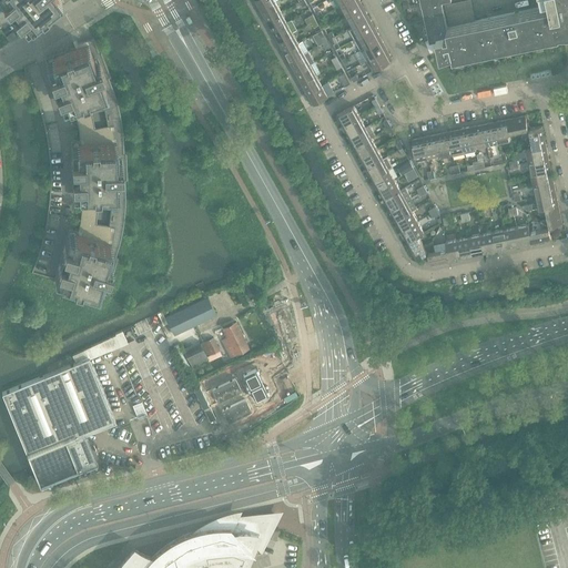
[(11,0),(12,0),(20,10),(24,16),(31,24),(60,0),(11,0)]
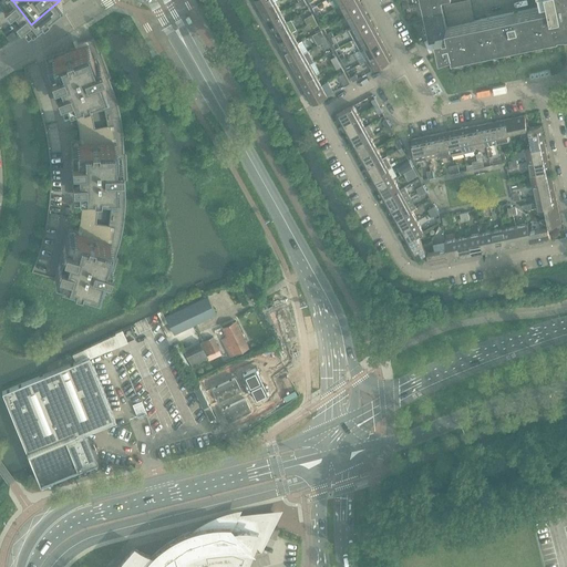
[(253,0),(259,10),(275,1),(276,0),(253,0)]
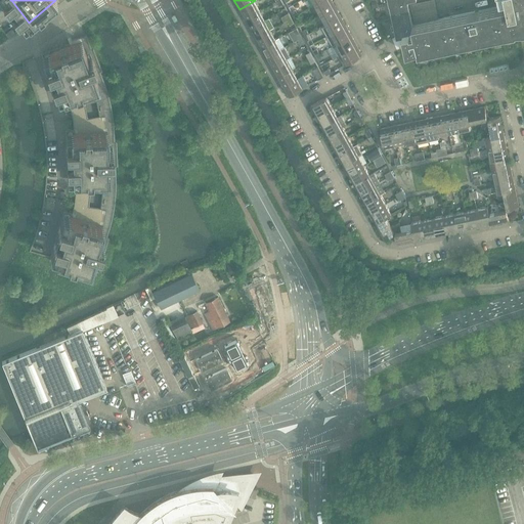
[(331,0),(323,0),(315,5),(320,15),(336,6),(331,0)]
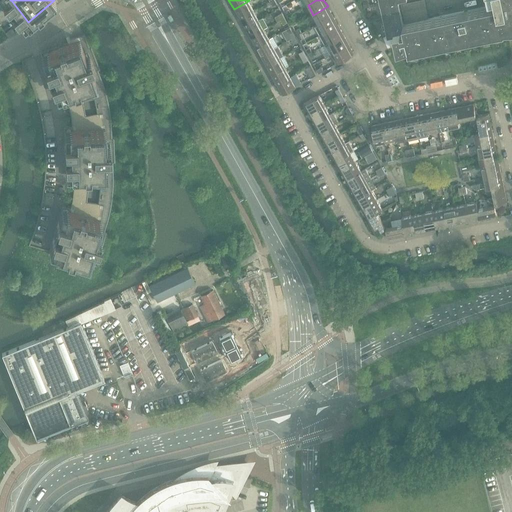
[(495,0),(496,4),(403,25),(398,1),(404,0),(379,0),(380,5),(381,5),(387,37),(394,36),(397,52),(408,50),(409,53),(504,33),(504,32),(511,30),(511,0),(488,0),(489,2),(495,0)]
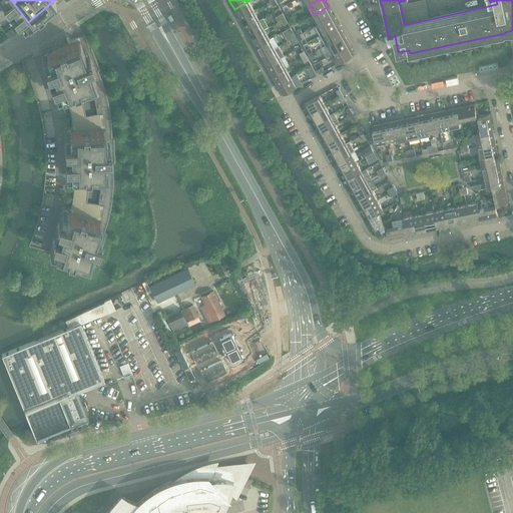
[(248,1),(234,9),(239,19),(253,11),(248,1)]
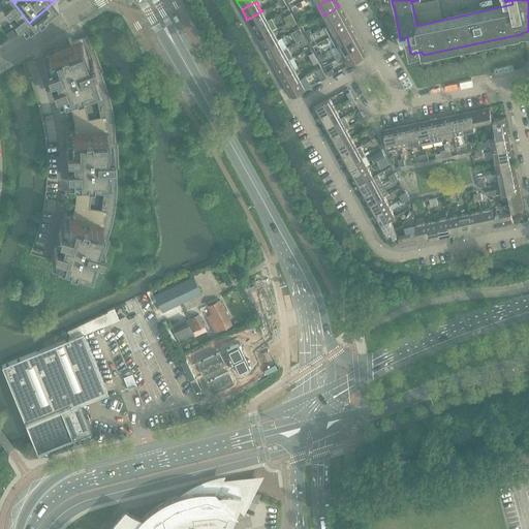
[(339,6),(323,16),(329,25),(344,17),(339,6)]
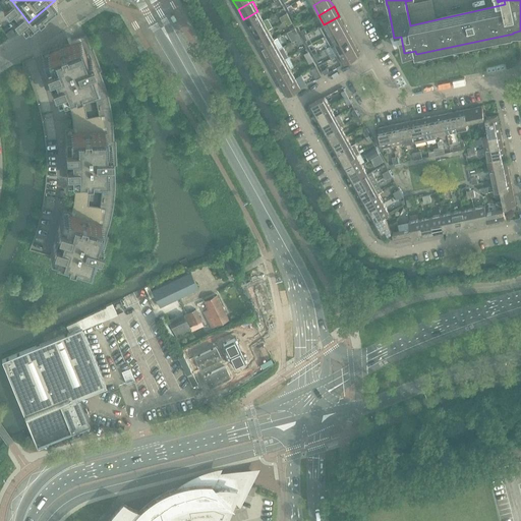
[(257,11),(243,19),(248,29),(264,20),(257,11)]
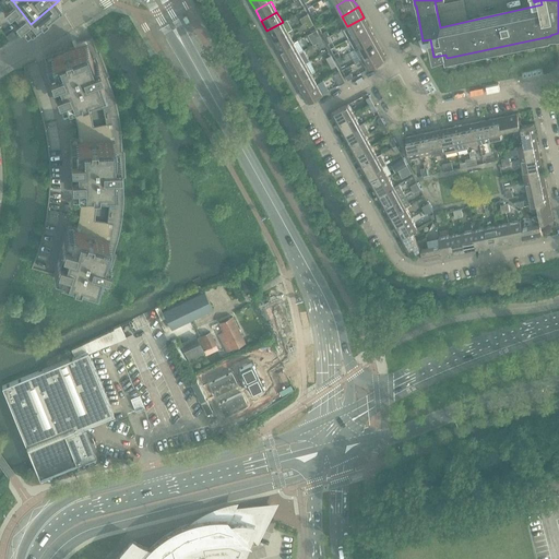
[(353,36),(369,27),(364,18),(347,26),(344,28),(351,38),(353,37),(353,36)]
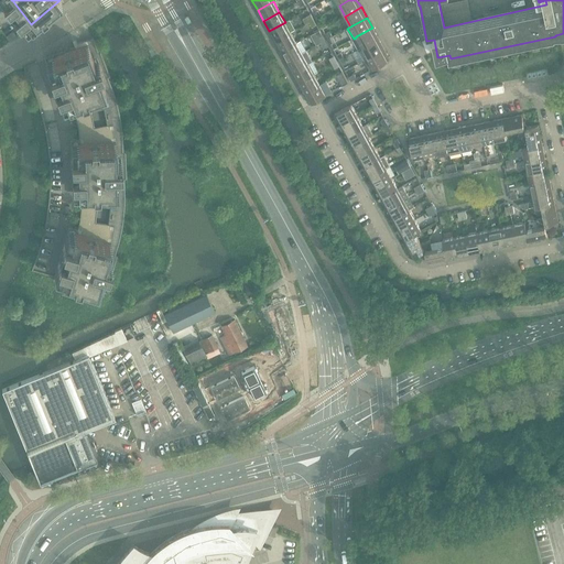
[(290,19),(285,22),(269,31),(274,42),(291,33),(291,32),(295,30),(290,19)]
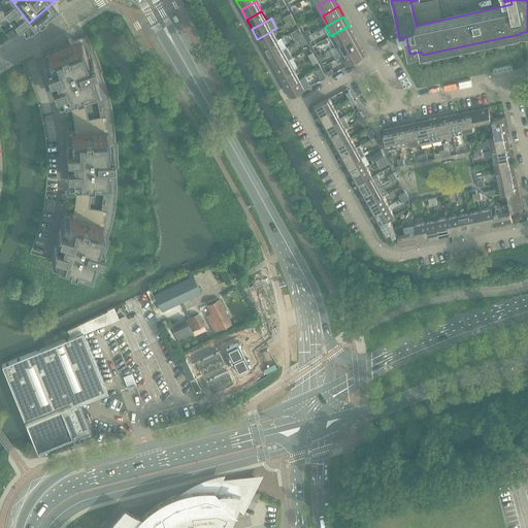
[(349,26),(333,34),(333,35),(339,44),(354,36),(349,26)]
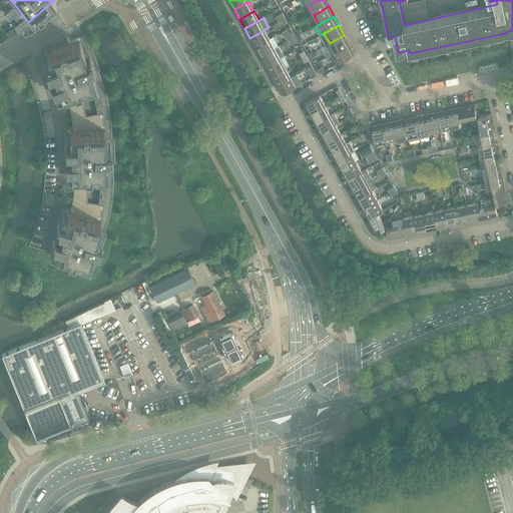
[(11,29),(6,33),(9,37),(14,33),(11,29)]
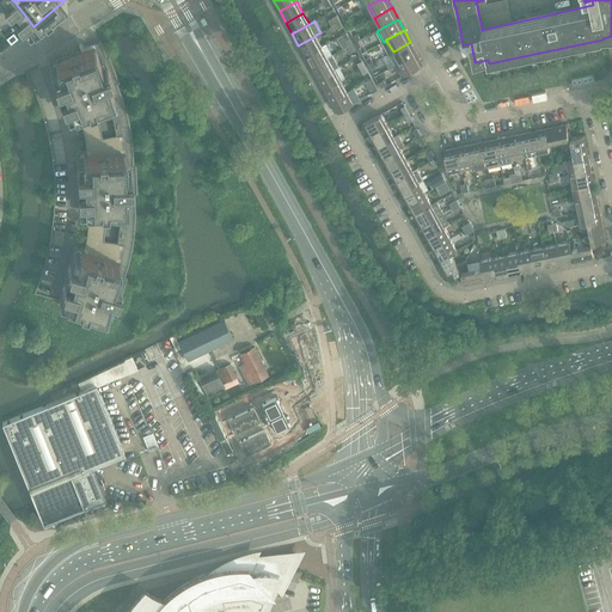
[(316,36),(298,46),(305,56),(322,47),(316,36)]
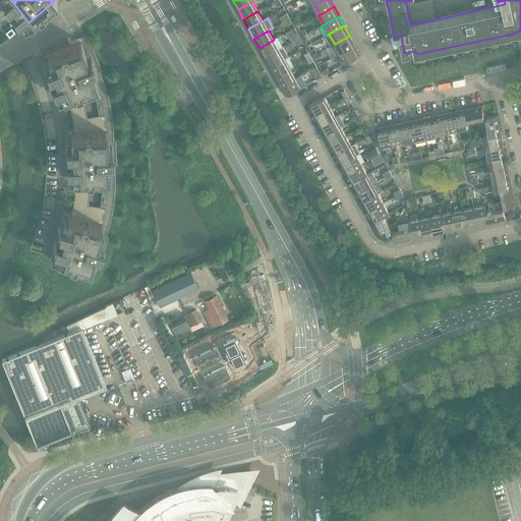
[(335,44),(331,46),(336,55),(355,45),(349,36),(335,44)]
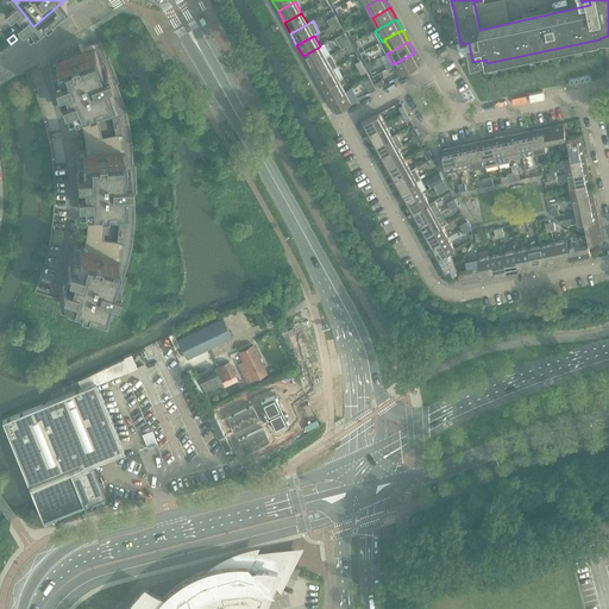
[(320,46),(303,56),(309,68),(331,55),(325,44),(320,46)]
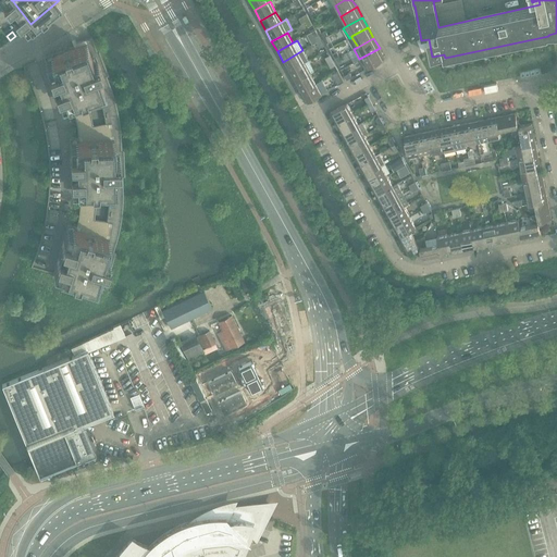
[(94,63),(91,56),(87,44),(50,58),(54,69),(57,75),(61,85),(63,93),(67,102),(103,89),(99,76),(99,77),(96,70),(101,67),(98,61),(94,63)]
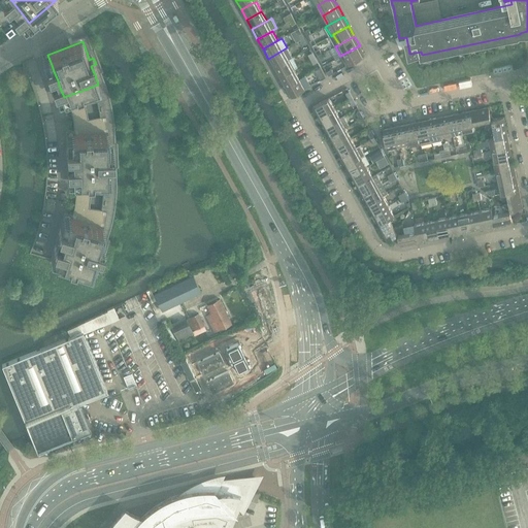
[(360,45),(340,56),(347,66),(365,56),(360,45)]
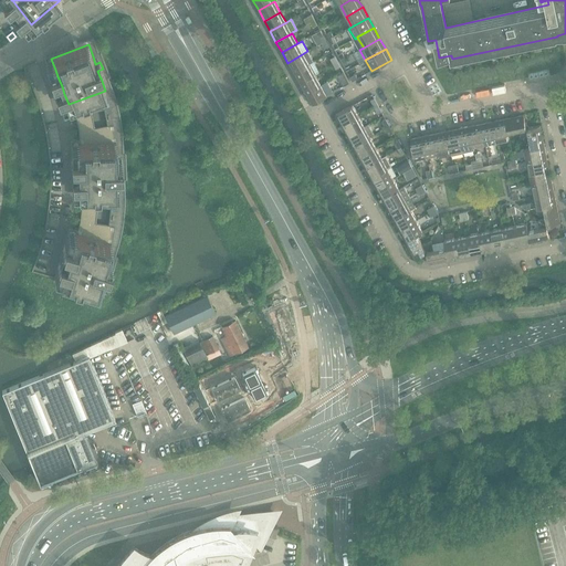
[(307,51),(287,63),(293,73),(313,62),(307,51)]
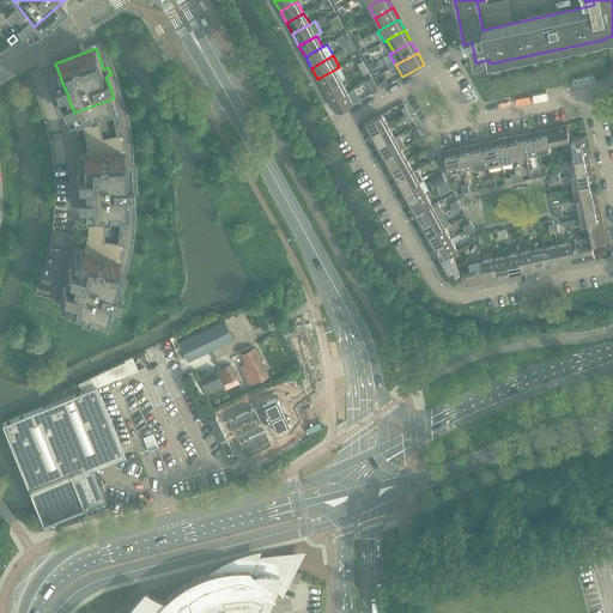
[(339,67),(317,79),(323,90),(341,80),(341,82),(346,79),(339,67)]
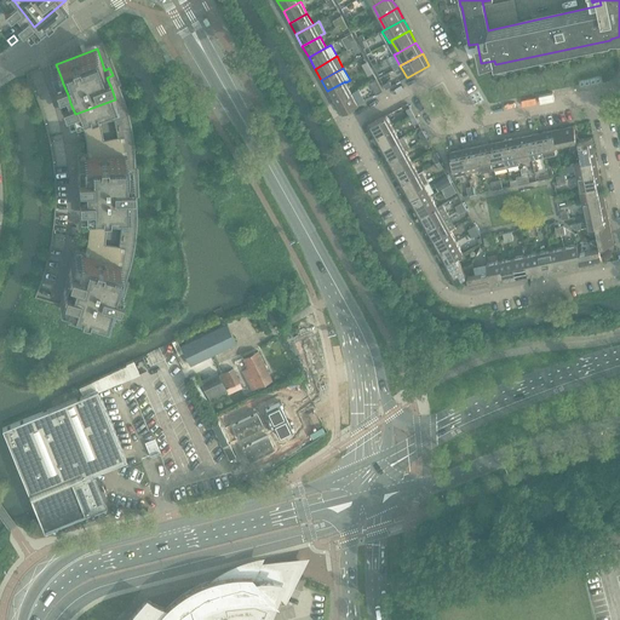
[(384,91),(377,79),(369,82),(375,95),(384,91)]
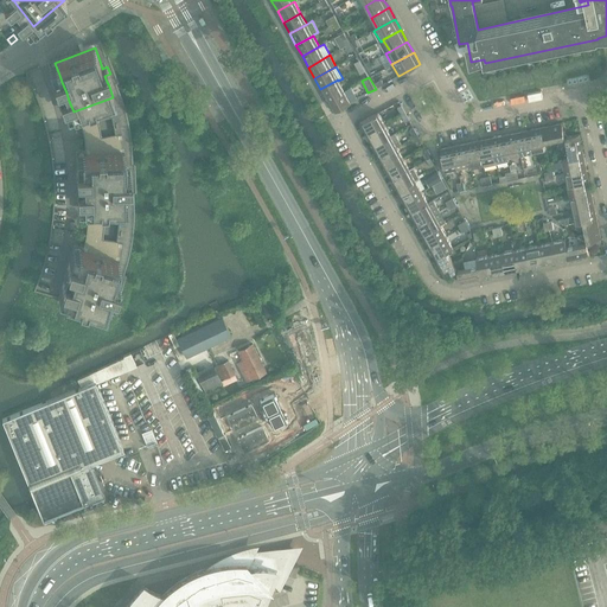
[(338,80),(320,89),(326,101),(344,91),(338,81),(338,80)]
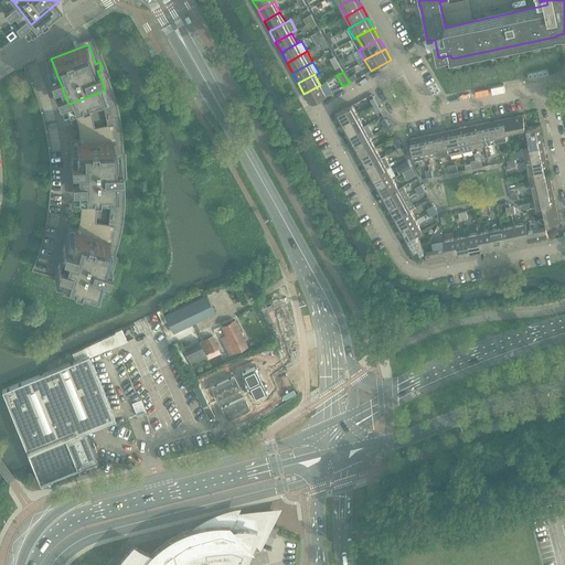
[(320,85),(304,94),(310,105),(327,96),(320,85)]
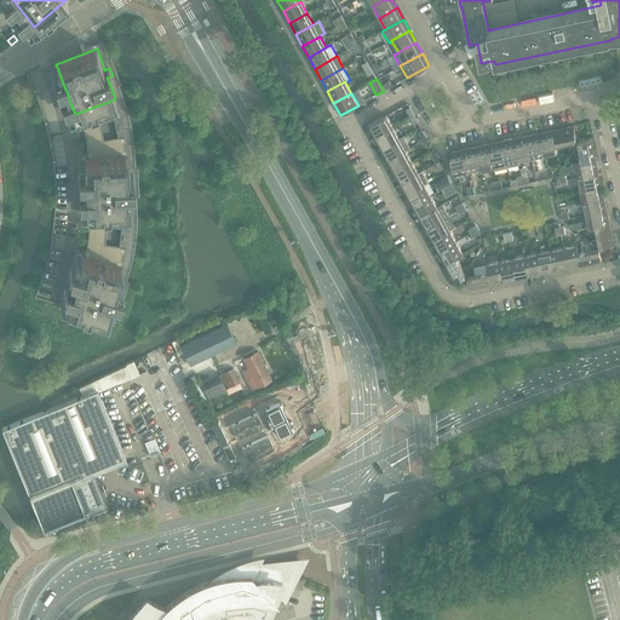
[(386,115),(367,126),(374,138),(392,127),(386,115)]
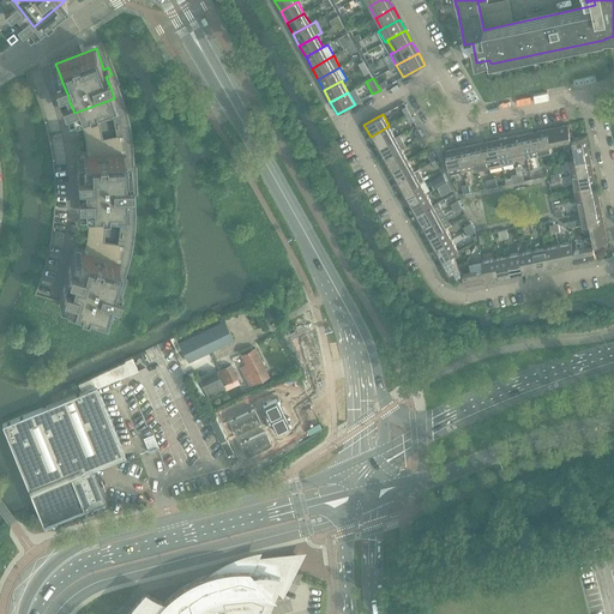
[(570,148),(567,139),(571,139),(569,125),(547,130),(551,143),(564,140),(565,149),(570,148)]
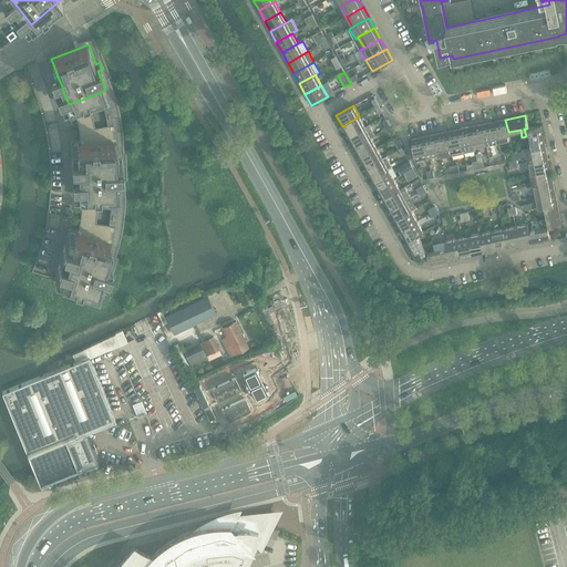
[(359,116),(342,126),(348,136),(366,126),(359,116)]
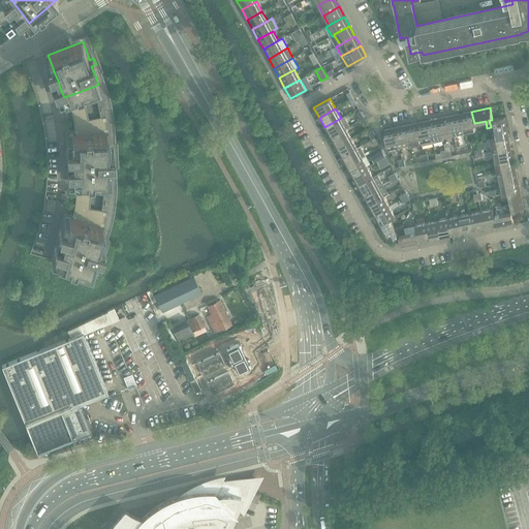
[(475,129),(474,123),(471,112),(461,114),(464,132),(475,129)]
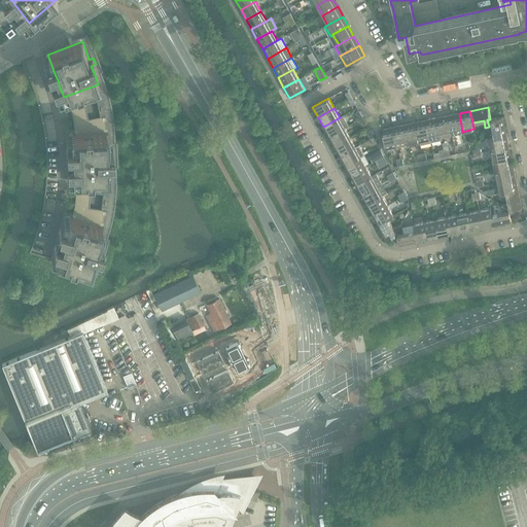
[(459,113),(448,115),(452,134),(462,132),(459,113)]
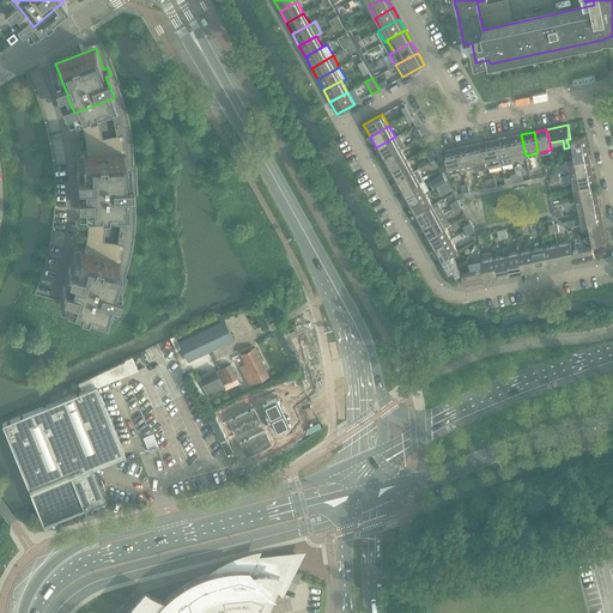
[(521,134),(508,138),(513,158),(526,156),(521,134)]
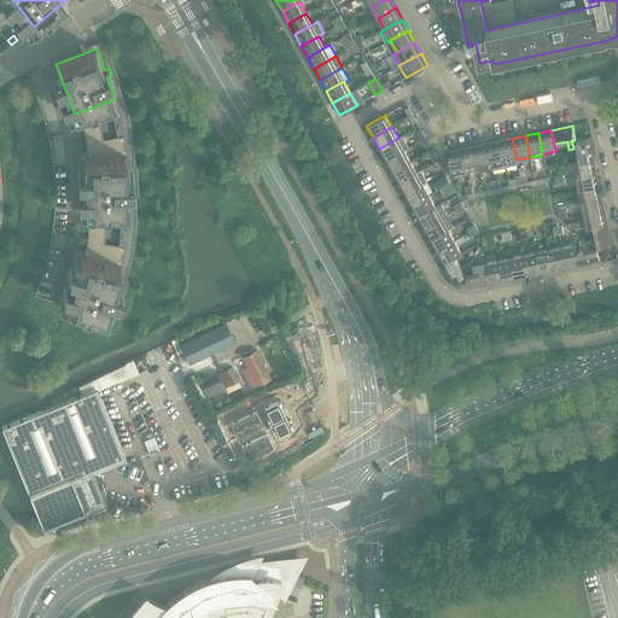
[(398,138),(379,149),(385,159),(404,150),(408,147),(402,136),(398,139),(398,138)]
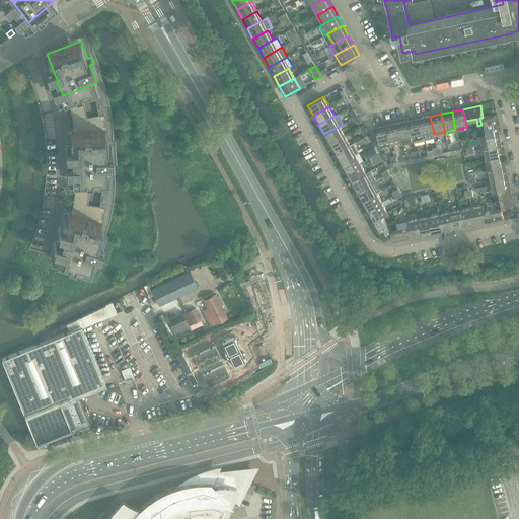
[(483,118),(479,118),(482,125),(485,124),(488,135),(488,136),(499,133),(495,116),(484,118),(483,118)]
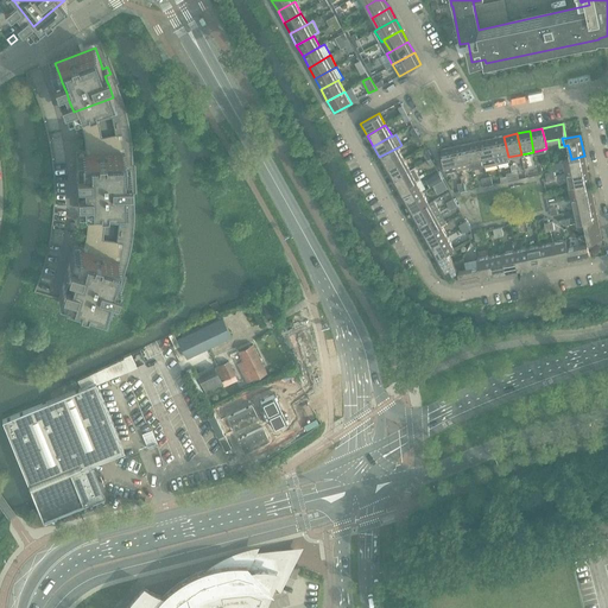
[(508,157),(504,137),(492,139),(496,164),(510,162),(508,157)]
